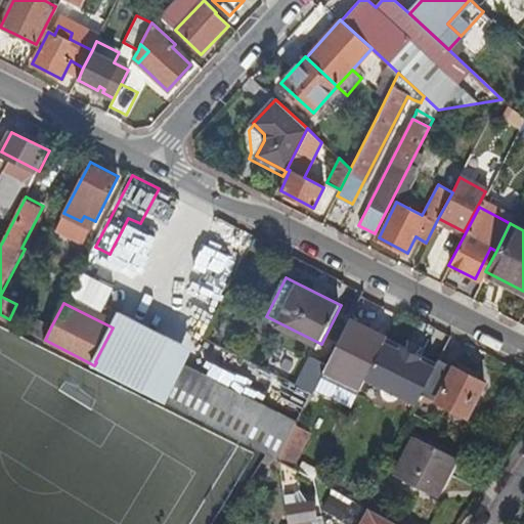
[(344,368),(346,369),(357,376),(381,332),(352,317),(335,352),(349,359),(344,368)]
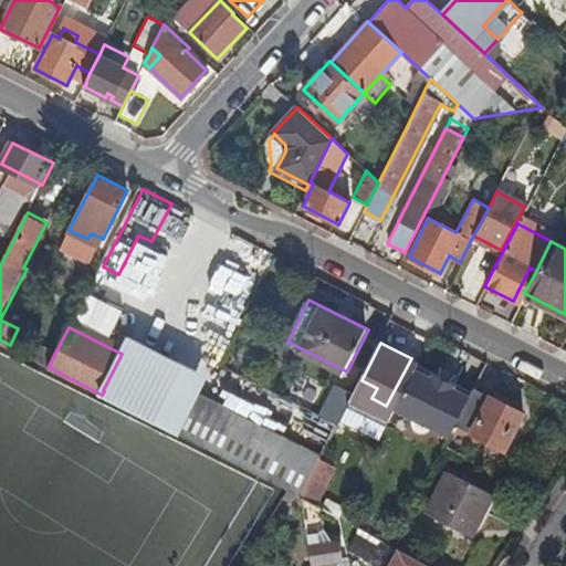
[(40,344),(32,359),(49,367),(55,353),(40,344)]
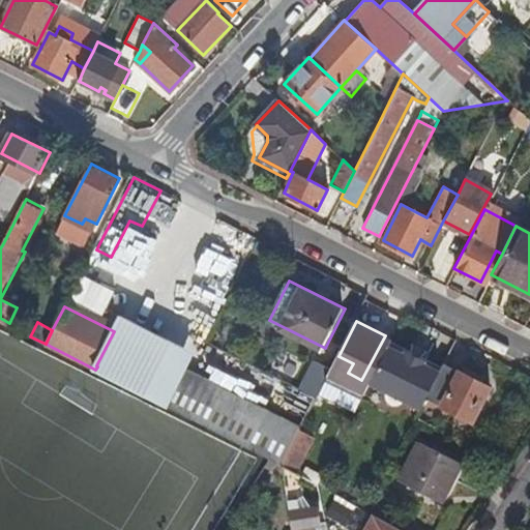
[(169,402),(186,367),(114,331),(96,365),(97,366),(169,402)]
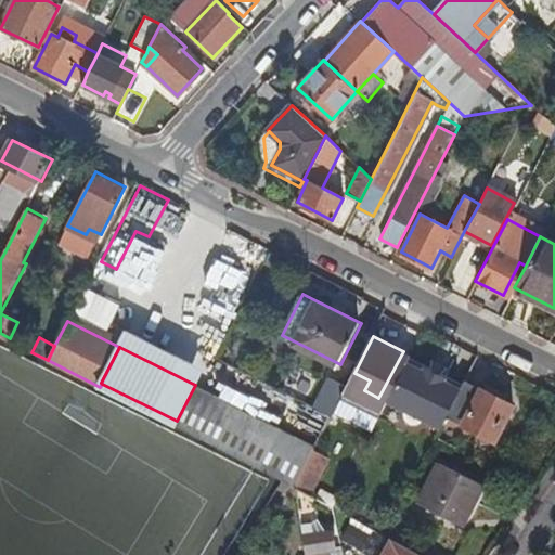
[(412,364),(391,410),(443,435),(466,390),(412,364)]
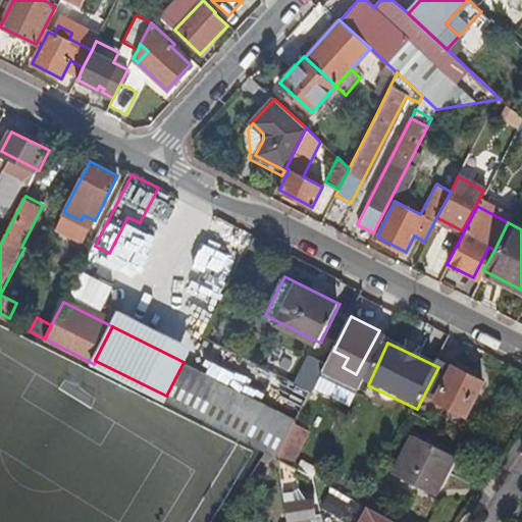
[(348,358),(333,351),(325,367),(341,375),(345,368),(343,367),(348,358)]
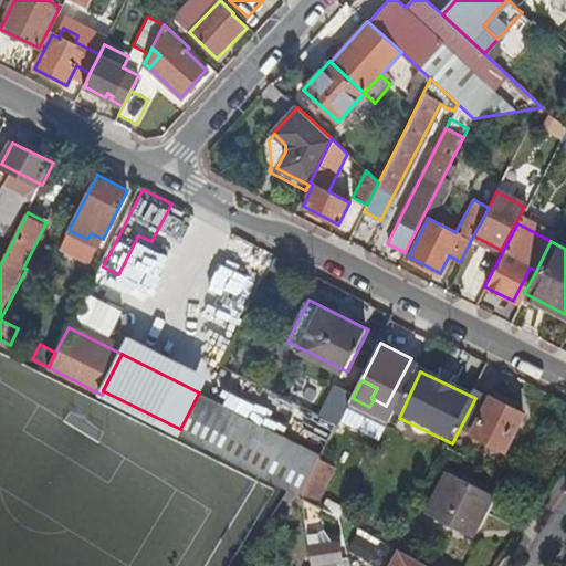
[(322,454),(199,392),(180,429),(179,432),(197,442),(290,490),(301,495),(322,454)]
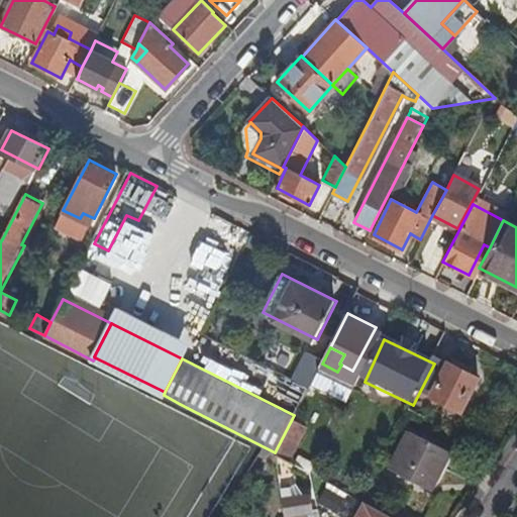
[(449,365),(429,402),(464,421),(486,383),(449,365)]
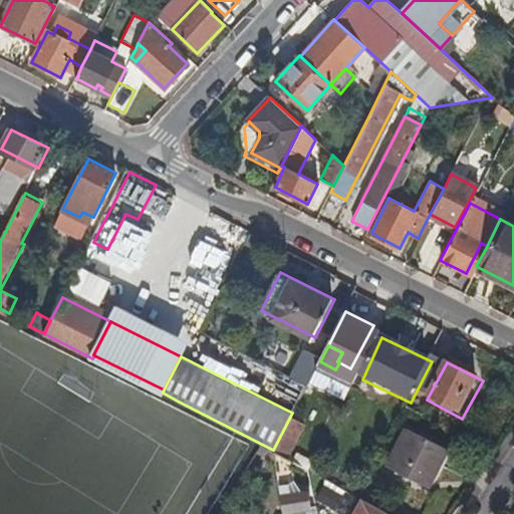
[(299,428),(289,422),(274,450),(285,456),(299,428)]
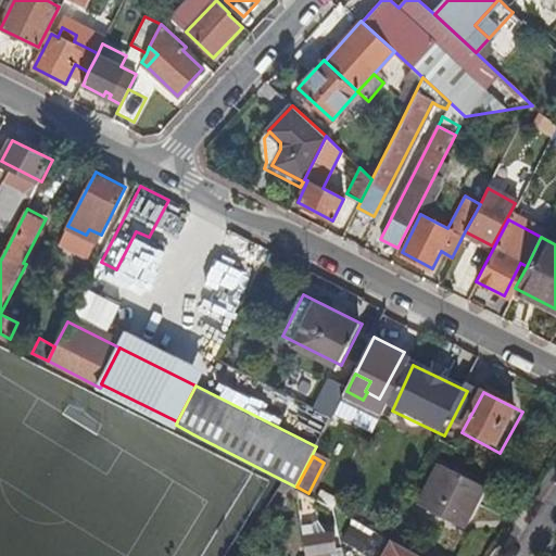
[(466,527),(475,507),(471,506),(482,484),(441,464),(420,504),(466,527)]
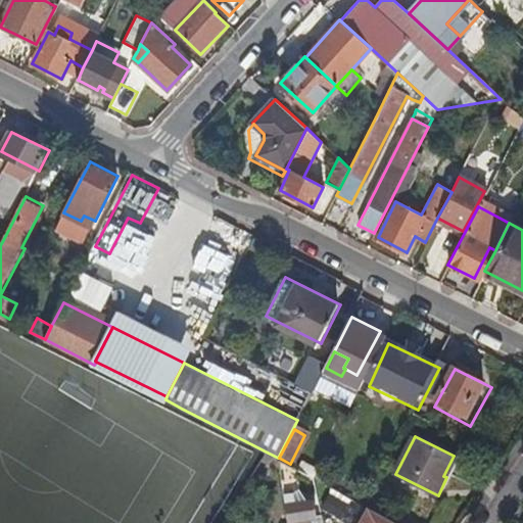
[(263,460),(281,470),(279,458),(278,458),(268,453),(263,460)]
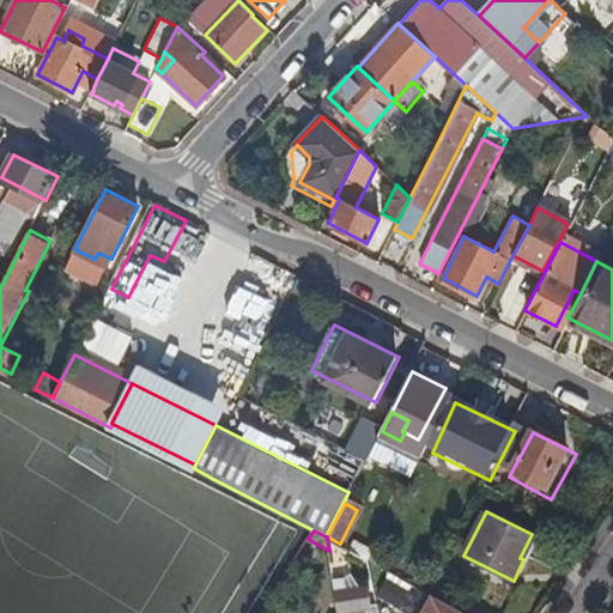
[(540,538),(532,534),(520,558),(523,559),(528,562),(540,538)]
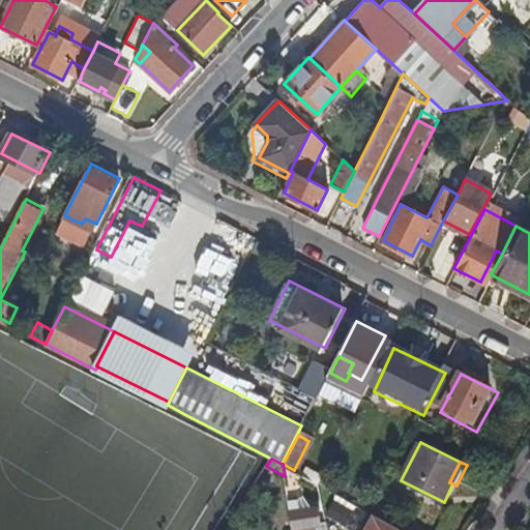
[(305,508),(299,473),(294,470),(283,464),(285,476),(290,510),(305,508)]
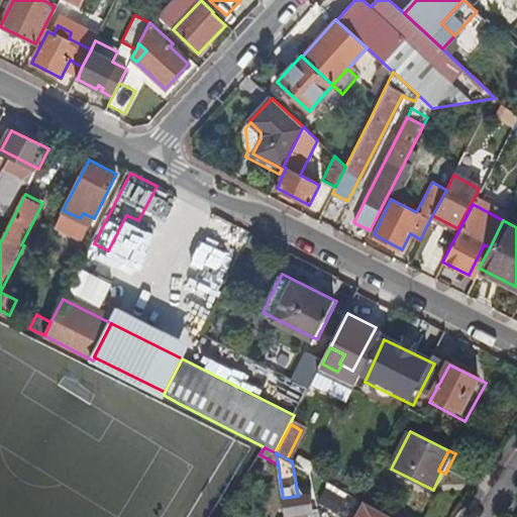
[(311,494),(298,496),(283,498),(286,516),(308,516),(308,512),(315,510),(311,494)]
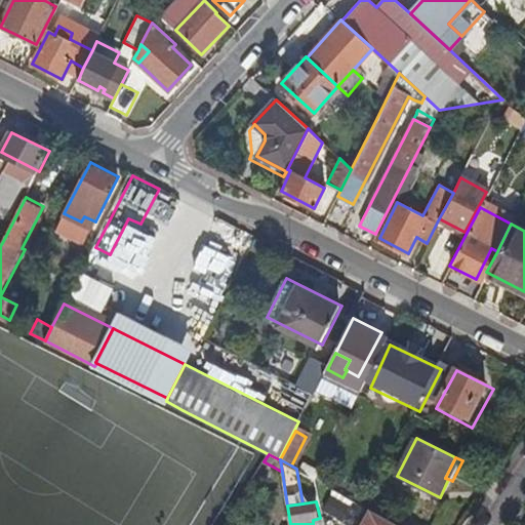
[(400,524),(366,507),(356,501),(348,518),(360,524),(400,524)]
